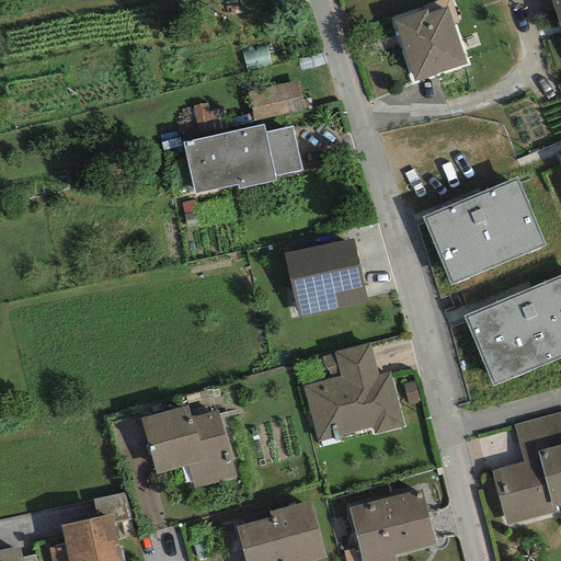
[(560,0),(549,0),(560,33),(560,0)]
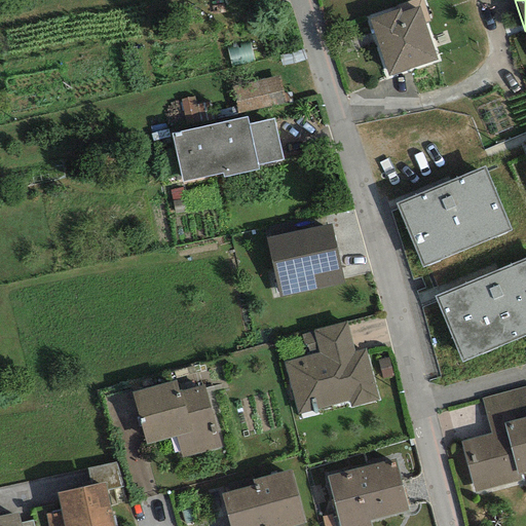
[(401,9),(369,20),(370,22),(388,76),(437,60),(419,6),(402,12),(401,9)]
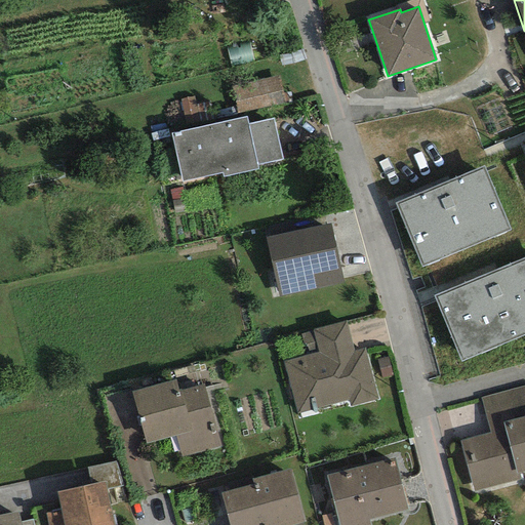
[(279,76),(231,87),(237,114),(285,104),(279,76)]
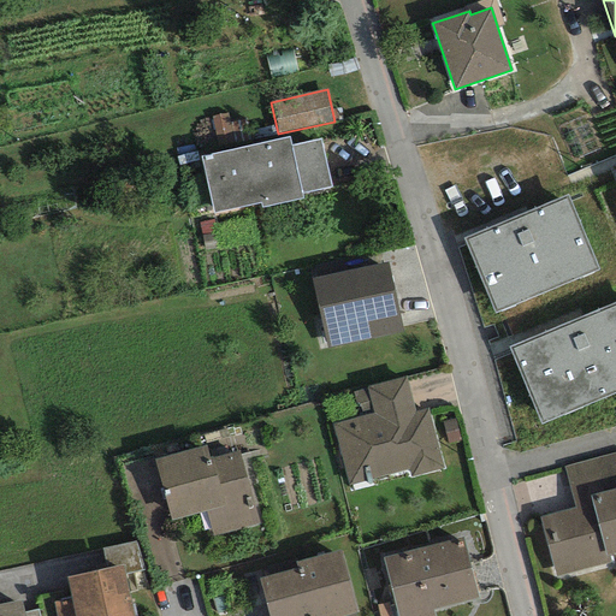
[(226,112),(211,116),(218,153),(244,147),(238,120),(229,123),(226,112)]
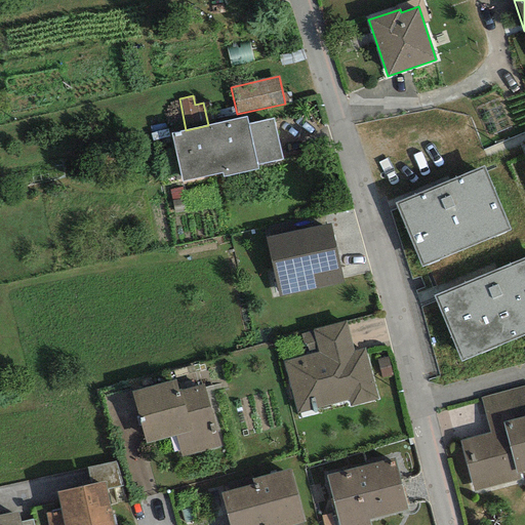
[(186,130),(170,133),(182,182),(221,173),(223,176),(257,169),(256,165),(282,160),(273,118),(247,124),(245,117),(208,125),(186,130)]
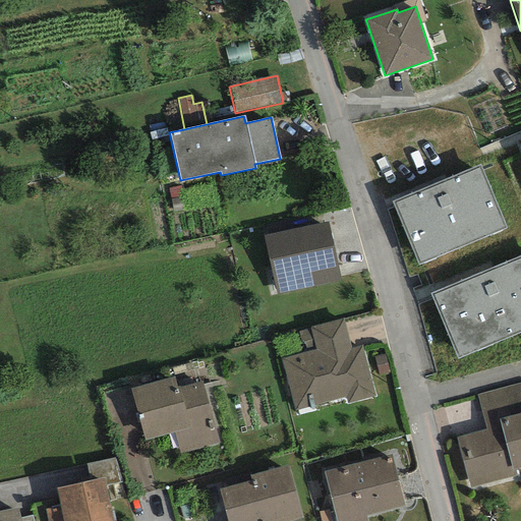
[(480,165),(392,201),(417,265),(507,227),(480,165)]
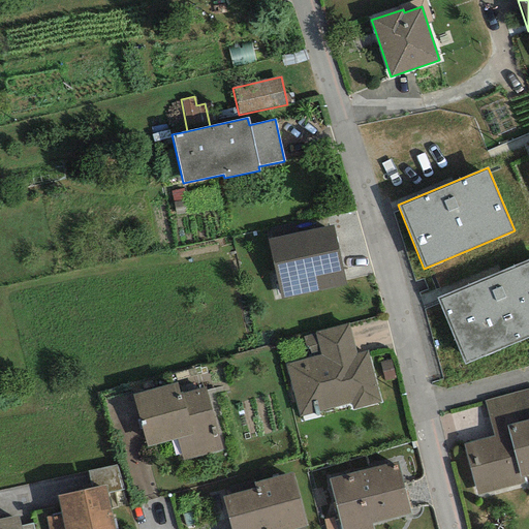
[(183,189),(170,192),(176,216),(189,213),(183,189)]
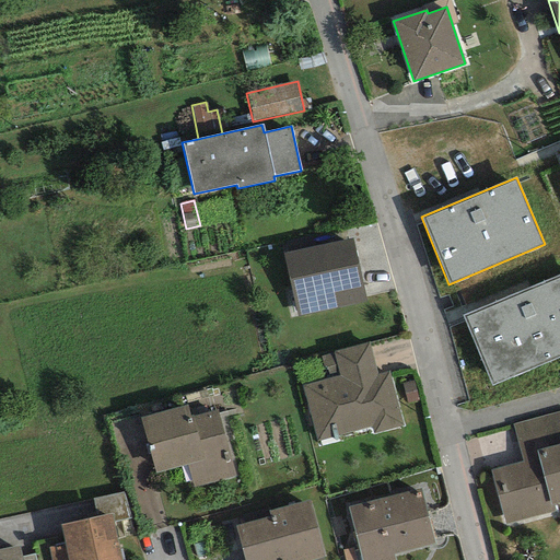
[(296,317),(366,302),(352,238),(283,253),(296,317)]
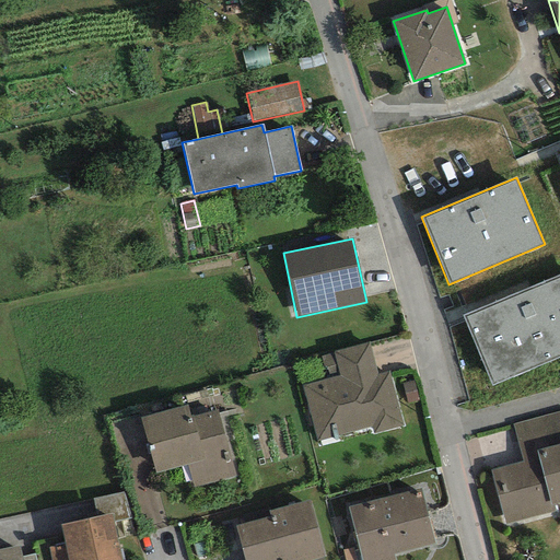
[(559,276),(463,318),(492,387),(559,358),(559,276)]
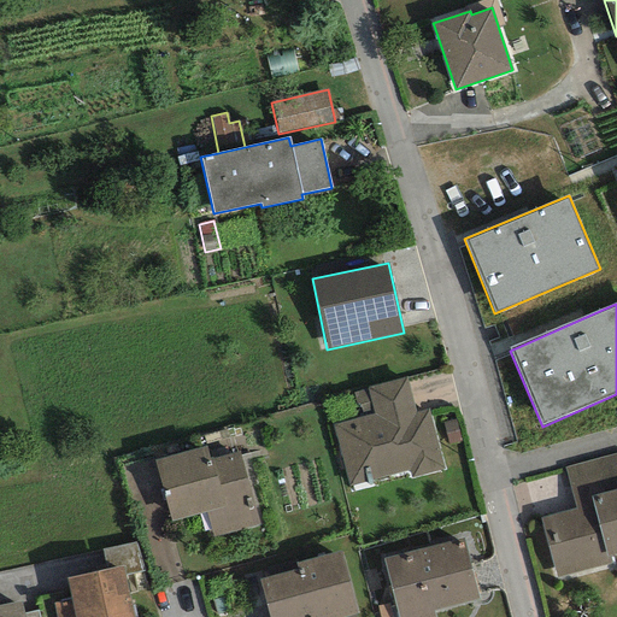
[(368,389),(353,393),(356,405),(359,404),(362,412),(372,410),(374,415),(413,404),(406,376),(366,387),(368,389)]
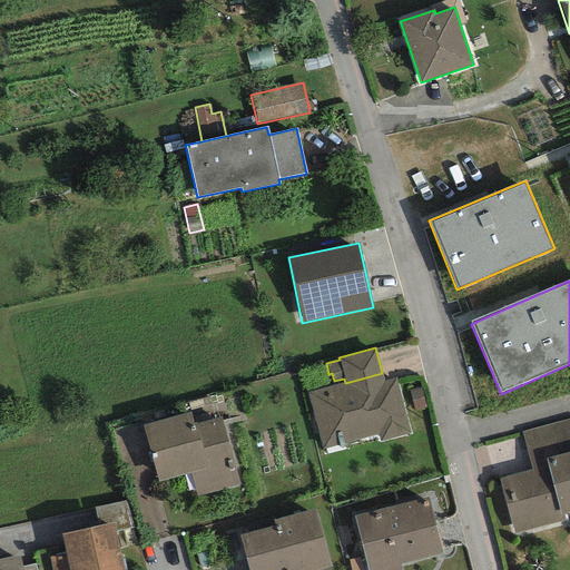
[(345,383),(307,393),(322,450),(379,434),(380,442),(411,434),(395,377),(384,381),(382,373),(345,383)]
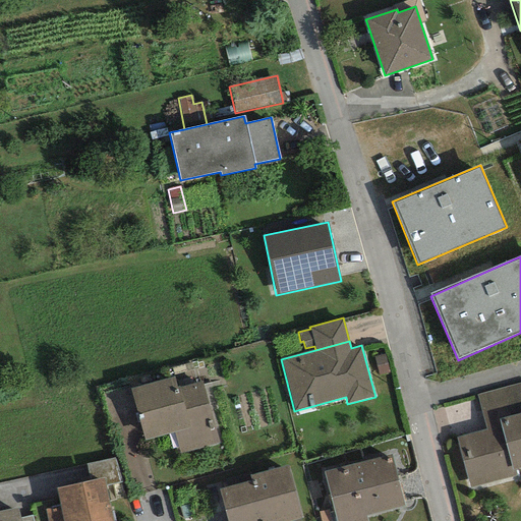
[(174,432),(179,454),(219,444),(201,381),(176,388),(173,377),(130,389),(145,441),(174,432)]
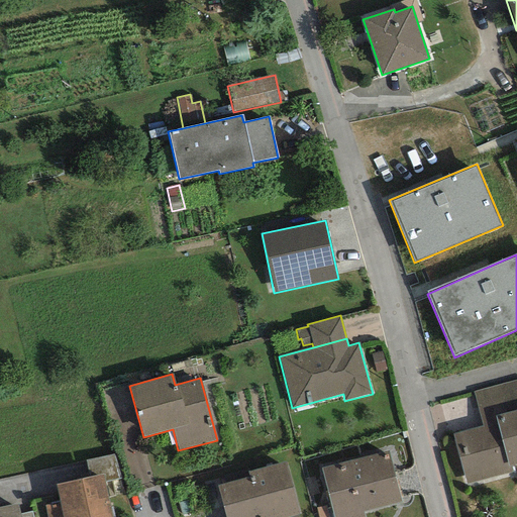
[(482,426),(452,434),(466,484),(511,472),(510,467),(516,463),(516,380),(473,392),(482,426)]
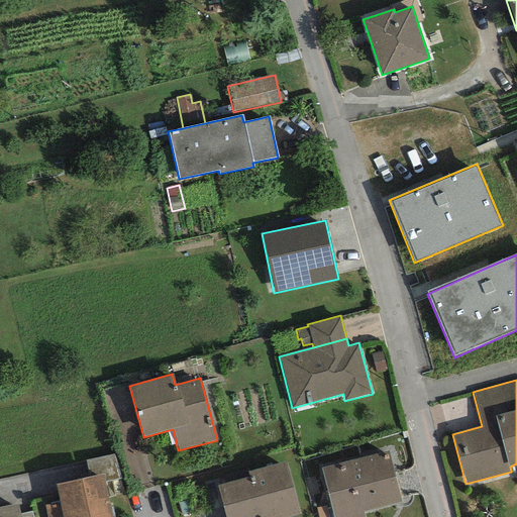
[(388,451),(321,469),(333,516),(365,516),(364,512),(401,503),(388,451)]
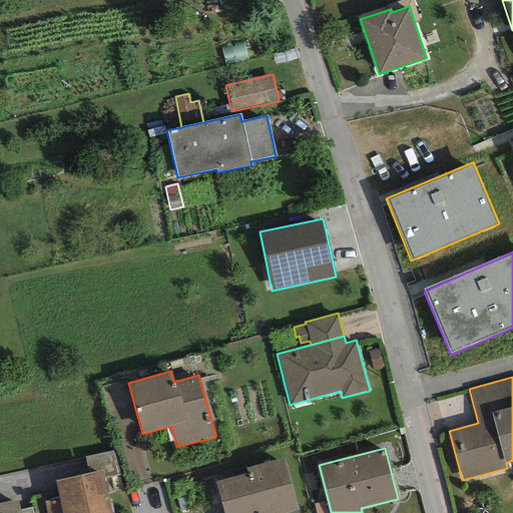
[(113,451),(84,457),(87,474),(102,470),(104,478),(120,475),(113,451)]
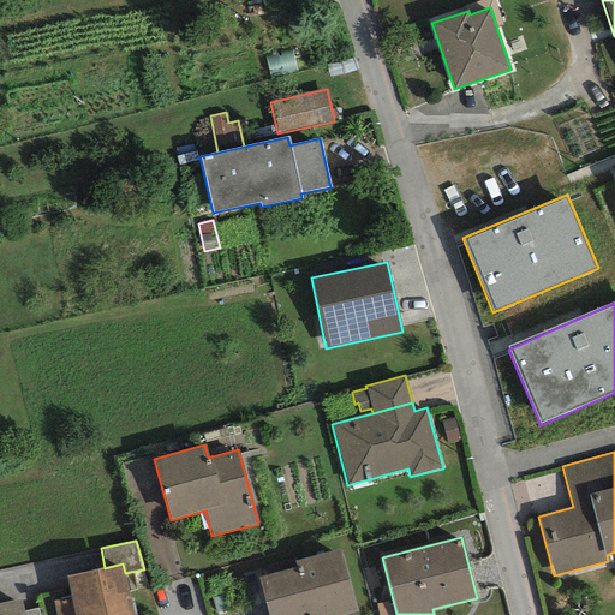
[(258,578),(268,614),(354,614),(354,611),(357,611),(339,549),(294,561),(297,567),(258,578)]
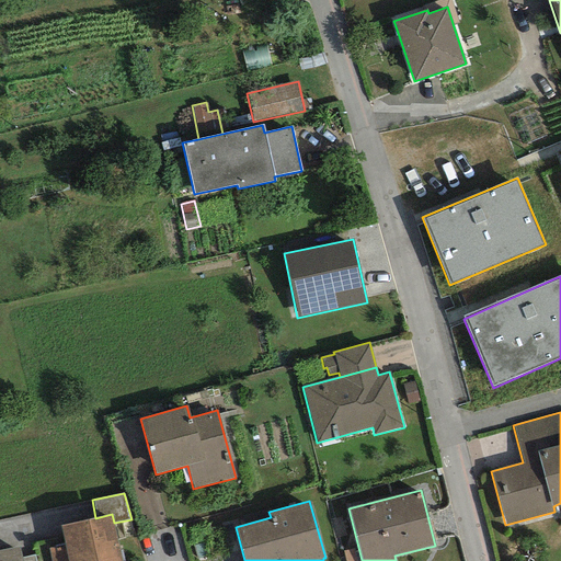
[(48,548),(50,560),(122,560),(114,523),(112,514),(95,518),(60,526),(65,545),(48,548)]
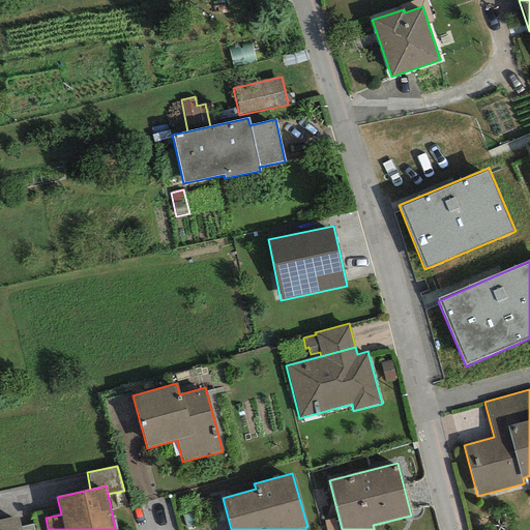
[(0,520),(0,529),(21,529),(21,527),(18,517),(0,520)]
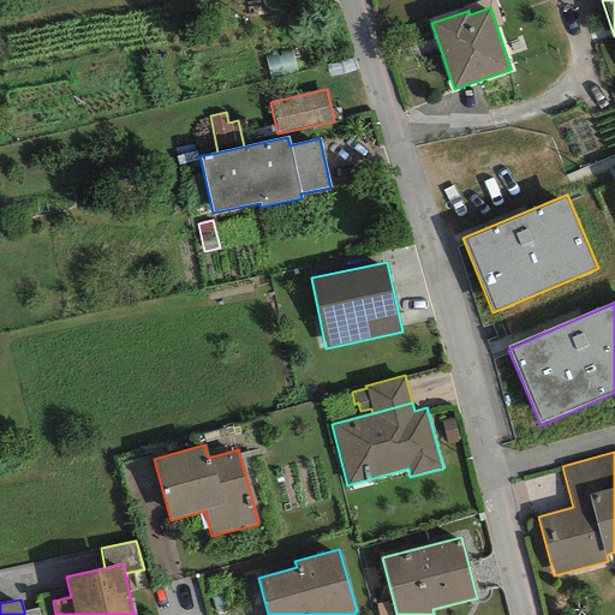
[(390,614),(388,601),(376,604),(377,614),(390,614)]
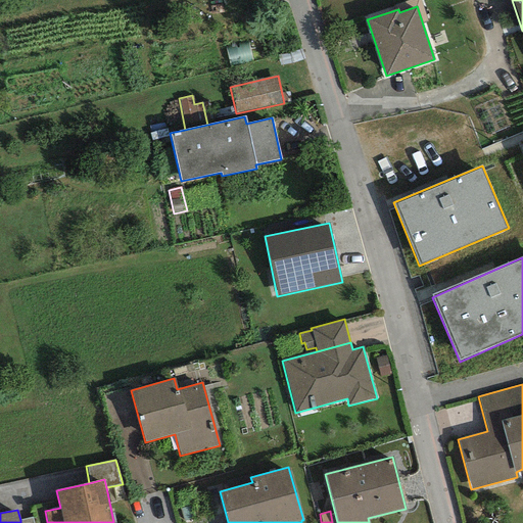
All buildings are outlined.
